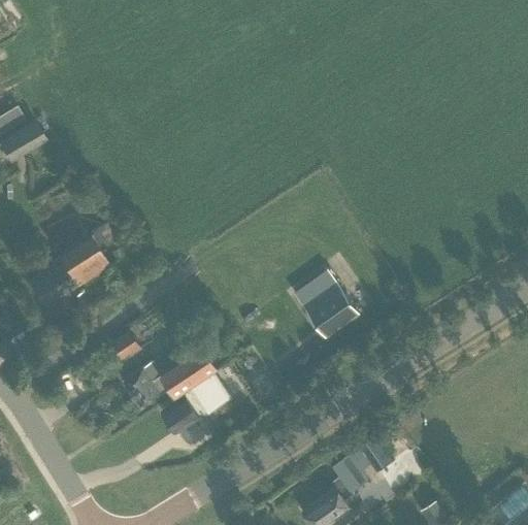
[(0,140),(27,126),(17,108),(0,118),(0,140)]
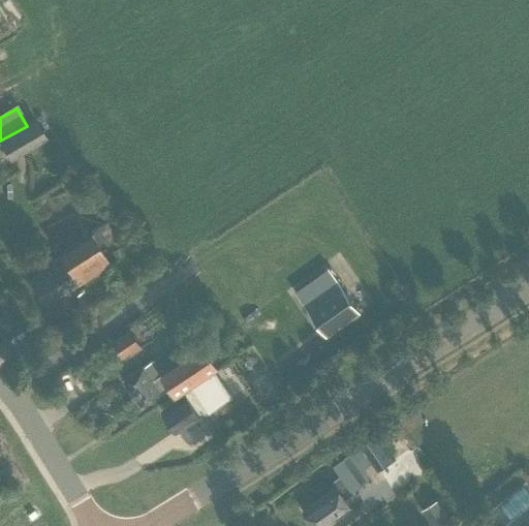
[(0,145),(11,164),(47,144),(35,124),(0,144),(0,145)]
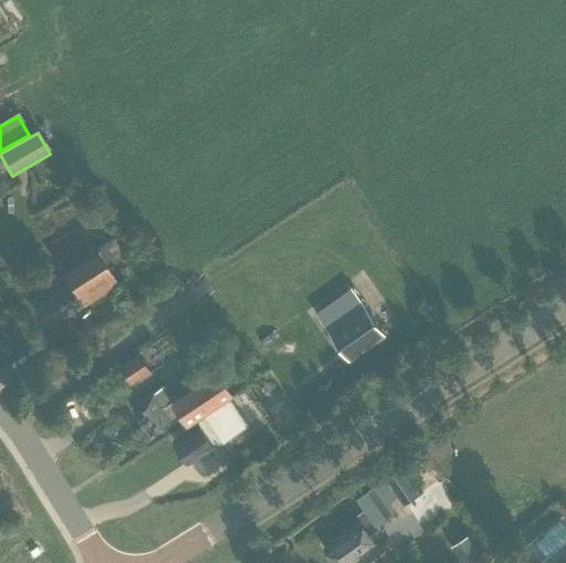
[(108,271),(122,262),(109,243),(62,274),(66,282),(31,304),(46,331),(117,285),(108,271)]
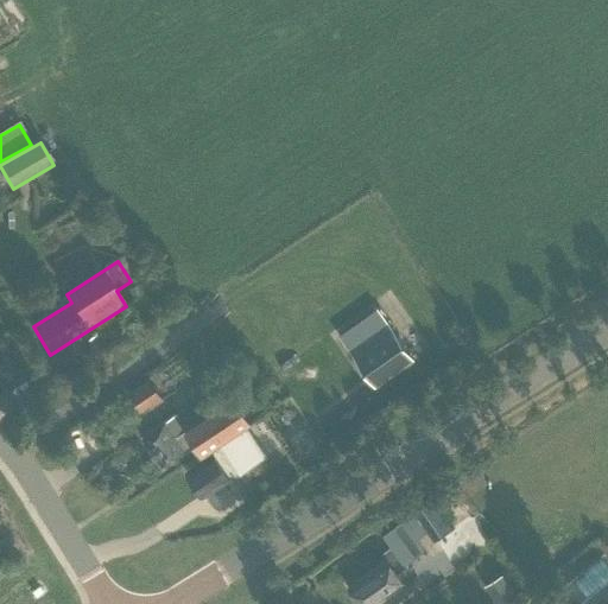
[(396,334),(355,361),(377,393),(417,367),(396,334)]
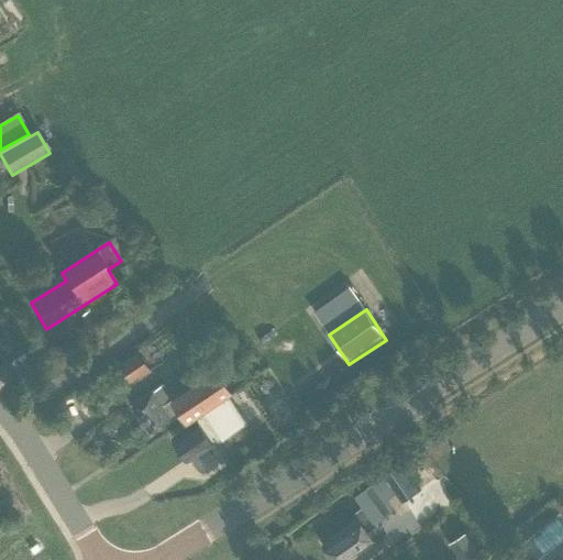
[(138,351),(114,365),(129,385),(151,371),(138,351)]
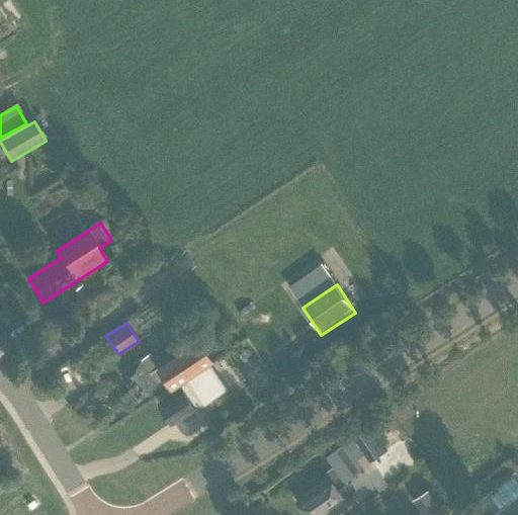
[(158,358),(156,354),(123,374),(140,402),(170,383),(173,389),(176,387),(216,362),(202,341),(160,368),(155,360),(158,358)]
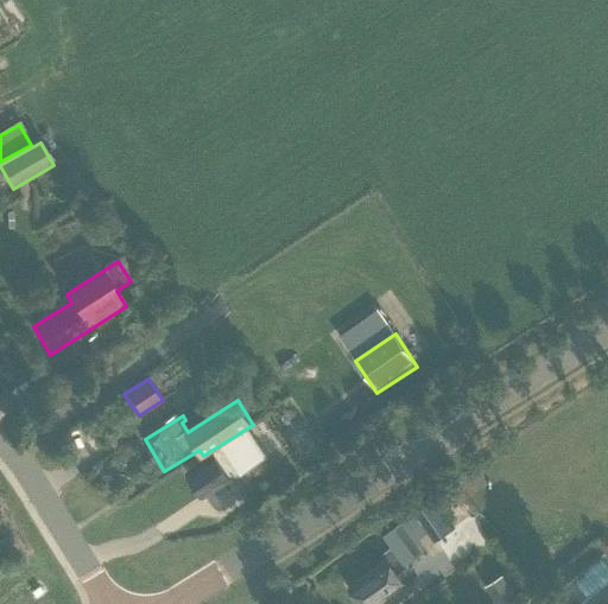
[(235,479),(264,461),(245,432),(211,453),(214,457),(188,474),(204,498),(232,481),(230,479),(233,477),(235,479)]
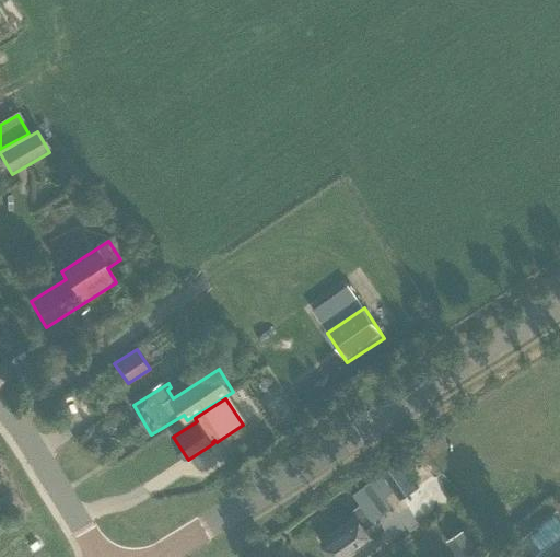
[(423,479),(433,474),(423,455),(412,461),(423,479)]
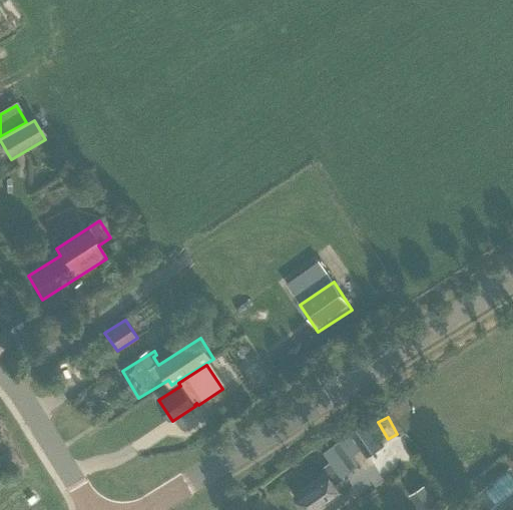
[(368,458),(381,449),(365,426),(352,435),(368,458)]
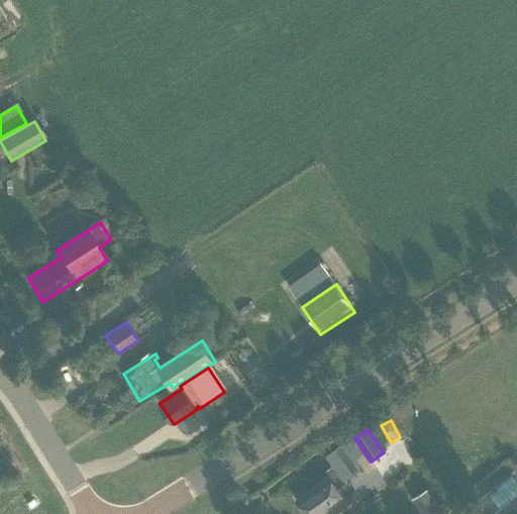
[(346,480),(359,471),(343,446),(328,457),(335,467),(326,473),(330,479),(298,502),(306,513),(324,513),(345,499),(339,491),(348,484),(346,480)]
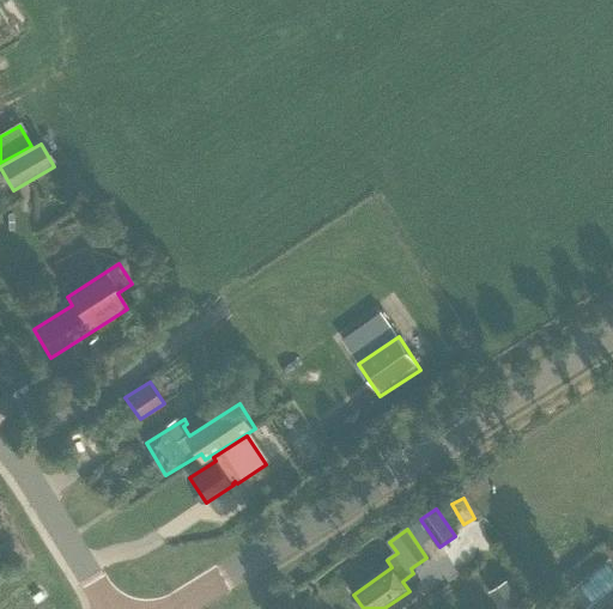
[(457,553),(477,542),(471,531),(451,543),(457,553)]
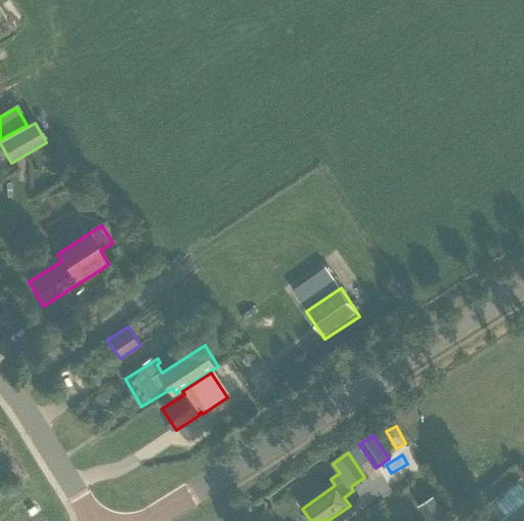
[(439,520),(445,517),(432,497),(418,507),(427,520),(439,520)]
